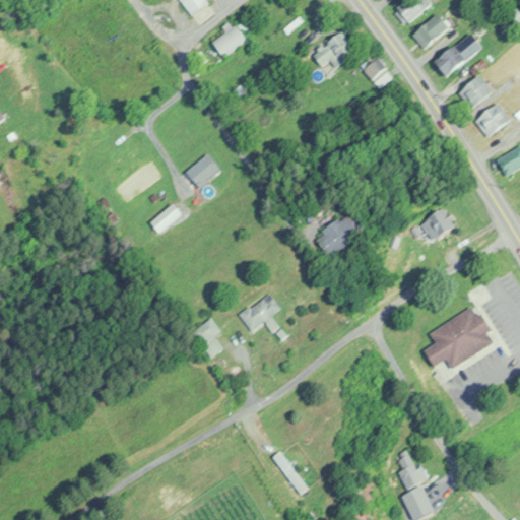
[(182,0),(194,15),(210,3),(207,0),(182,0)]
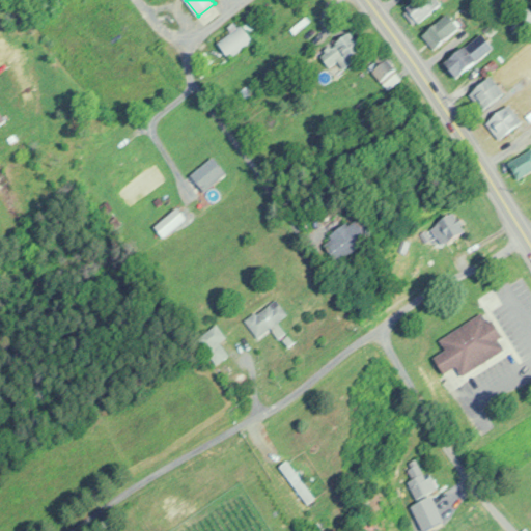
[(416,0),(402,11),(414,25),(441,3),(438,0),(416,0)]
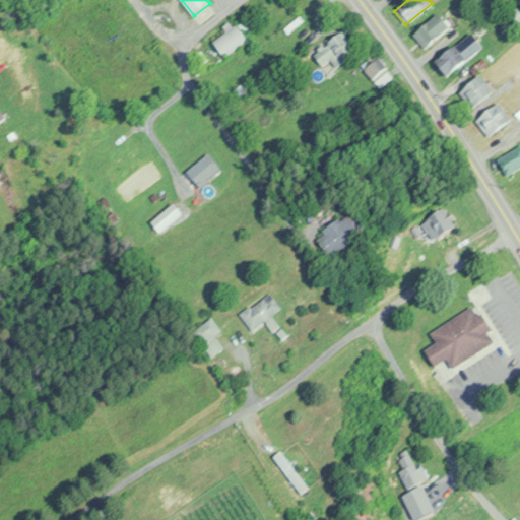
[(453,24),(440,10),(414,35),(428,48),(453,24)]
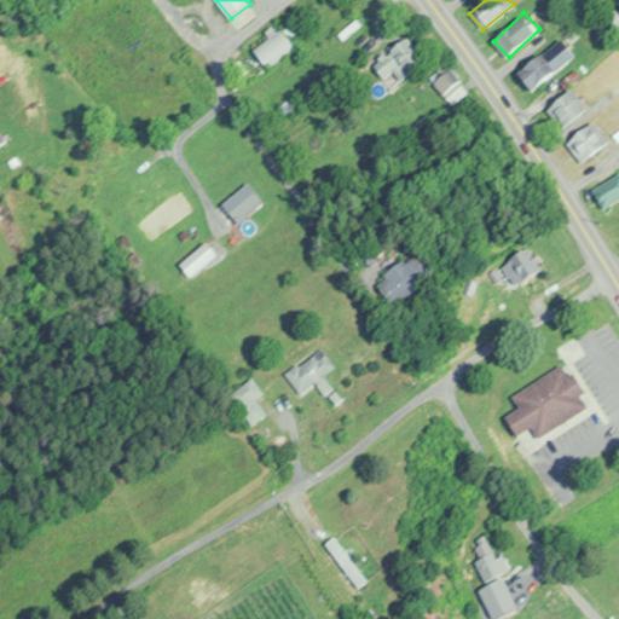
[(267,65),(302,40),(290,22),(254,47),(267,65)]
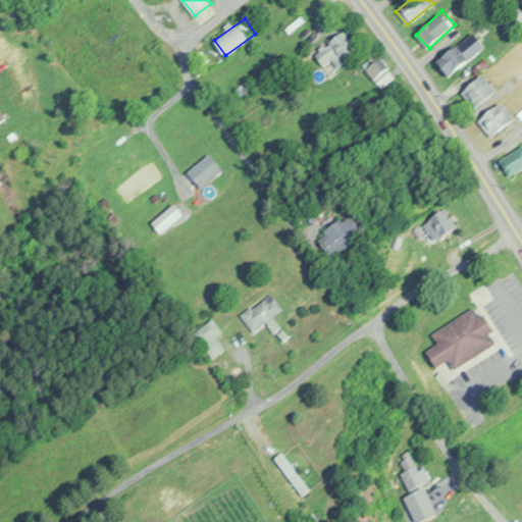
[(332,59),(336,67),(360,53),(347,32),(314,51),(322,65),(332,59)]
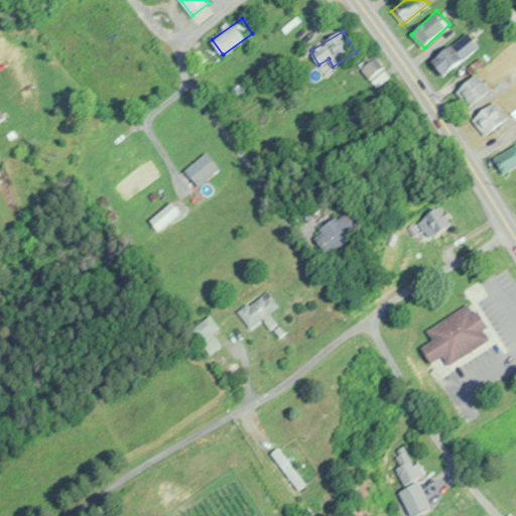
[(433,59),(446,76),(467,59),(455,43),(433,59)]
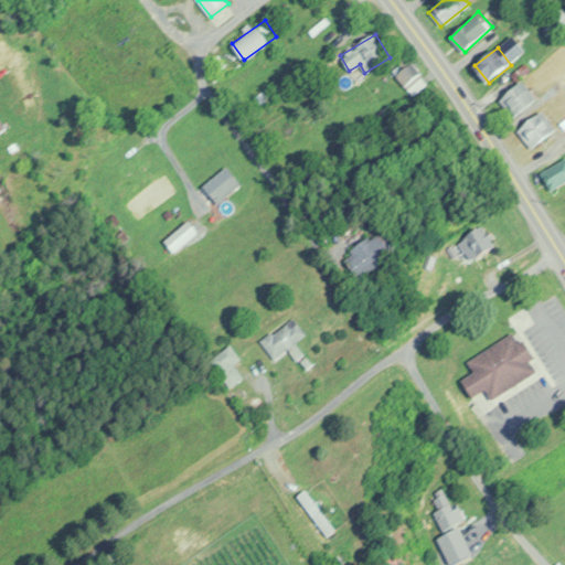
[(395,71),(412,95),(428,82),(412,59),(395,71)]
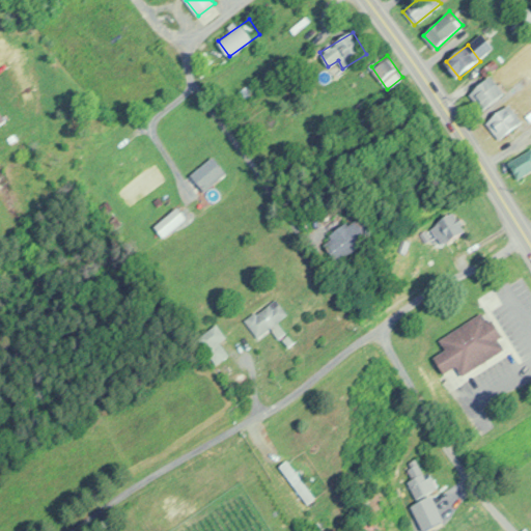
[(470,93),(483,111),(508,93),(495,76),(470,93)]
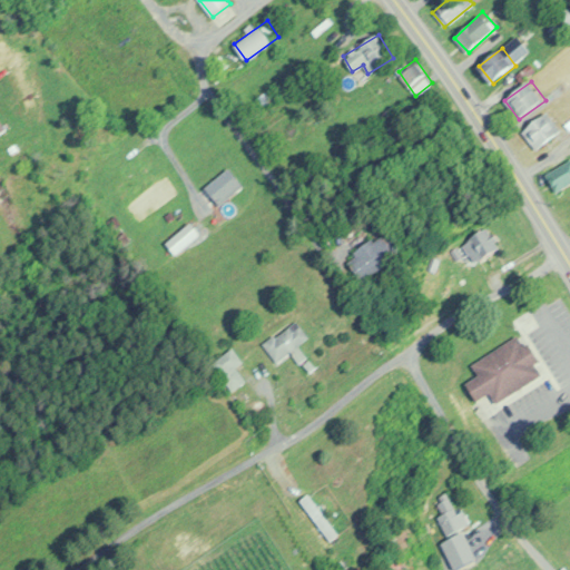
[(522,130),(536,150),(562,131),(549,112),(522,130)]
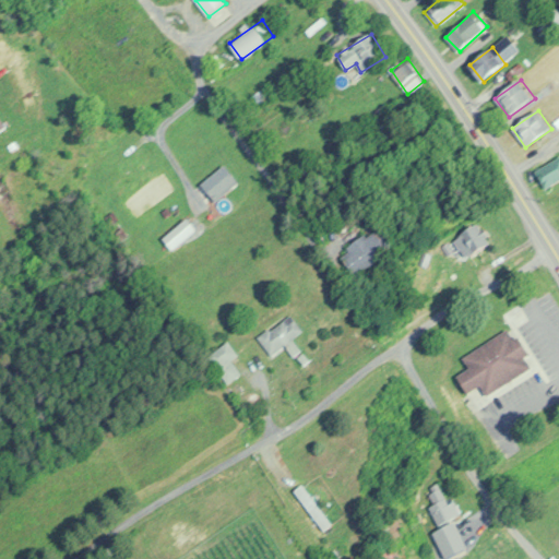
[(558,180),(558,158),(537,168),(544,187),(558,180)]
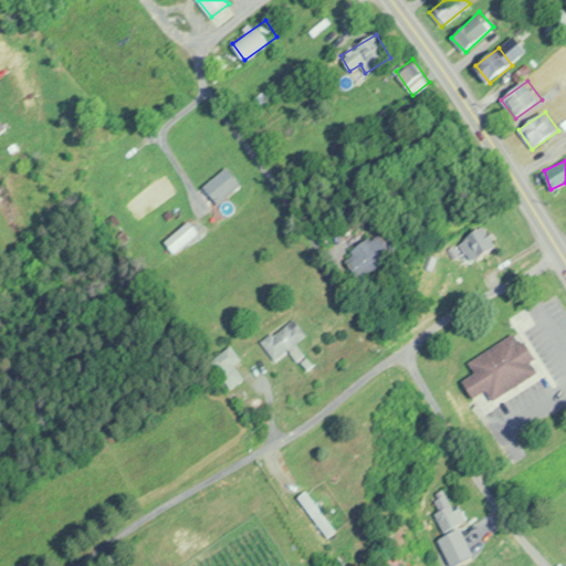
[(242,184),(229,166),(205,186),(219,202),(242,184)]
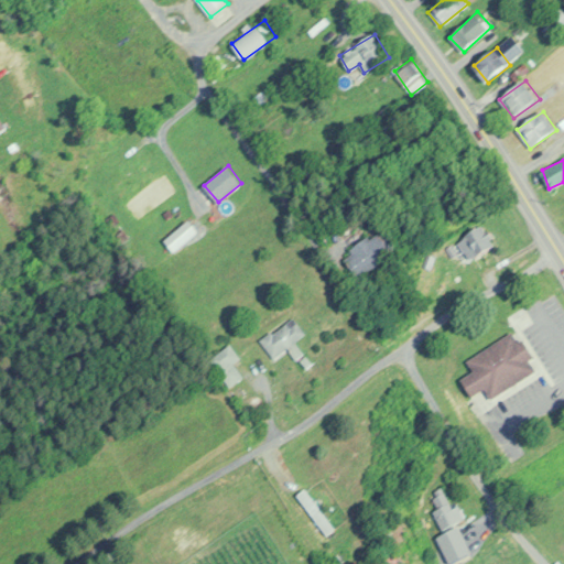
[(368,279),(402,257),(386,230),(350,253),(368,279)]
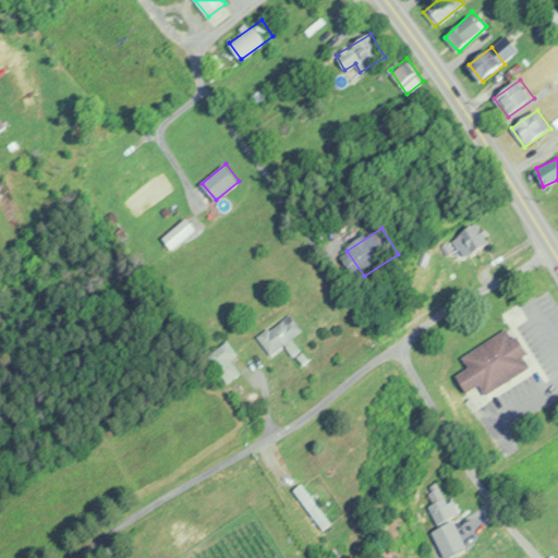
[(448,257),(488,250),(484,230),(445,237),(448,257)]
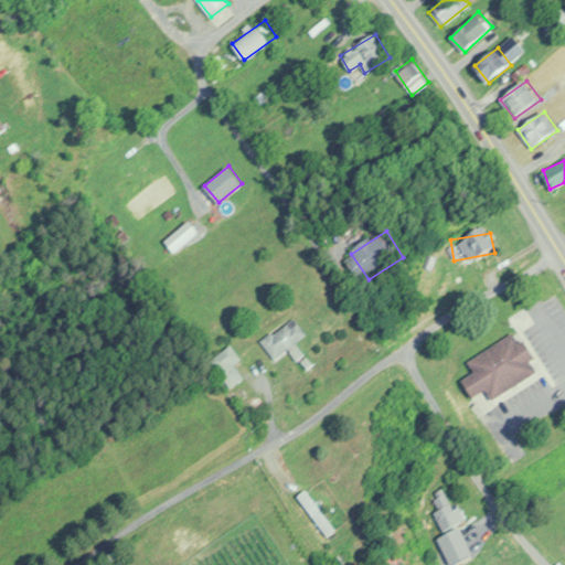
[(299,341),(309,336),(298,318),(263,340),(274,360),(291,349),(298,360),(307,354),(299,341)]
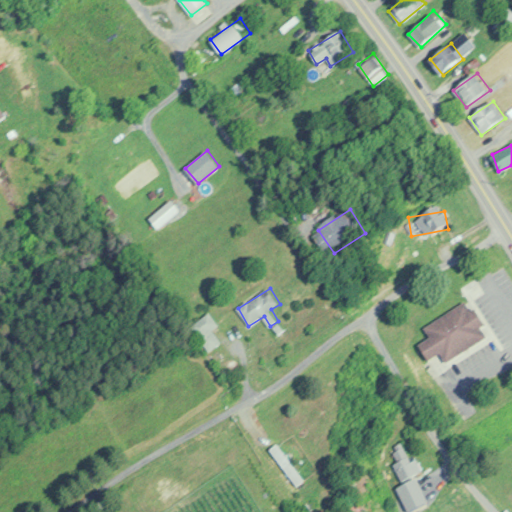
[(462,299),(423,323),(428,335),(418,340),(425,357),(438,350),(444,360),(483,333),(474,324),(481,320),(470,305),(462,299)]
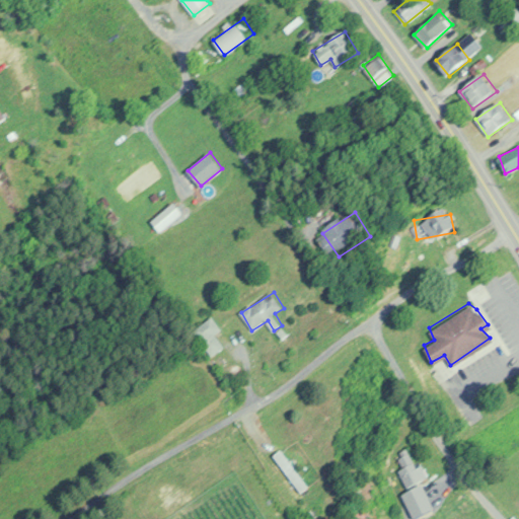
[(194,328),(209,355),(224,347),(216,332),(221,329),(214,316),(194,328)]
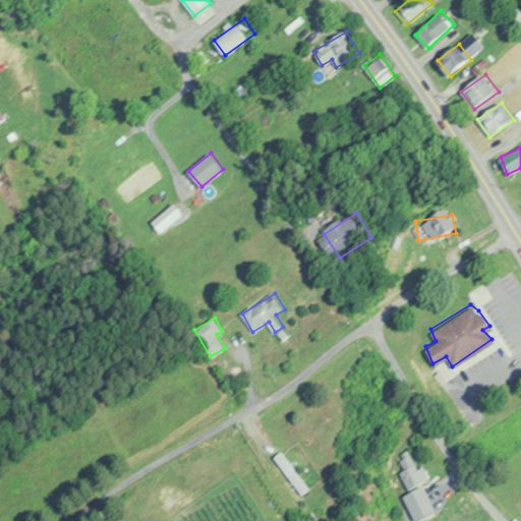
[(433,505),(422,482),(431,478),(425,466),(420,469),(412,454),(396,462),(421,511),(433,505)]
